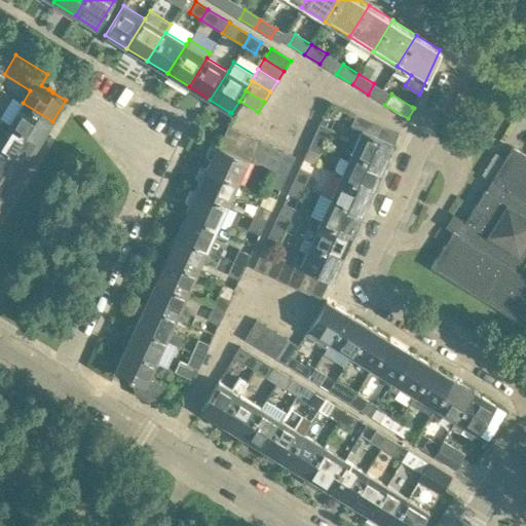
[(39,142),(52,121),(23,103),(9,124),(39,142)]
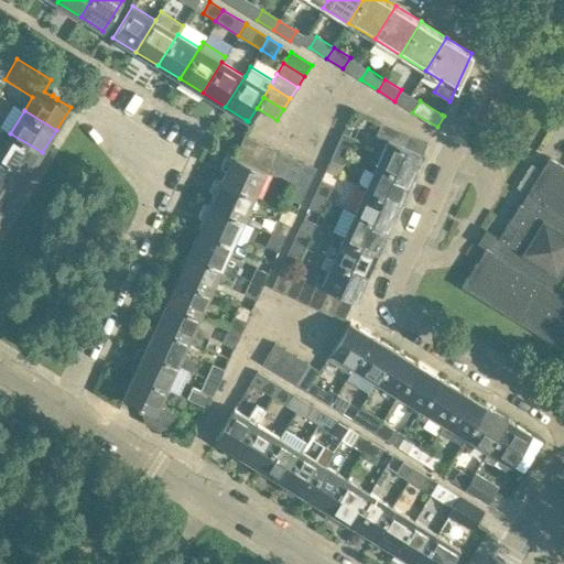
[(376,164),(410,180),(421,155),(402,147),(408,133),(381,122),(372,141),(384,147),(376,164)]
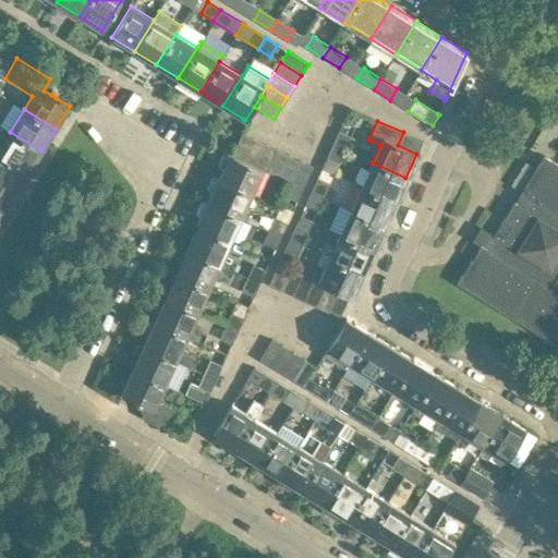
[(41,150),(10,132),(1,126),(0,129),(0,156),(27,173),(41,150)]
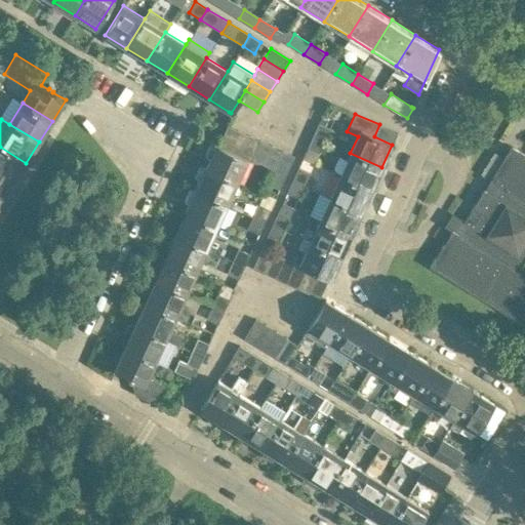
[(319,123),(313,136),(324,142),(330,128),(319,123)]
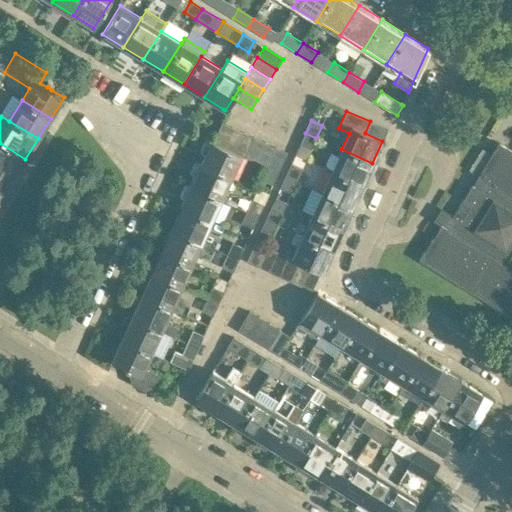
[(222,123),(213,142),(224,148),(233,128),(222,123)]
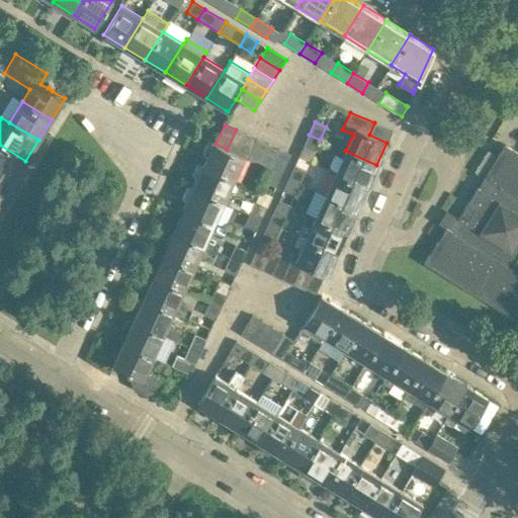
[(236,130),(227,150),(237,155),(247,135),(236,130)]
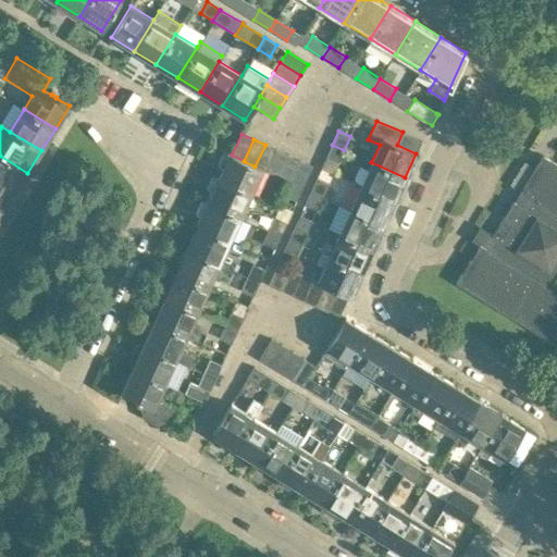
[(262,170),(267,171),(276,150),(265,145),(255,166),(262,170)]
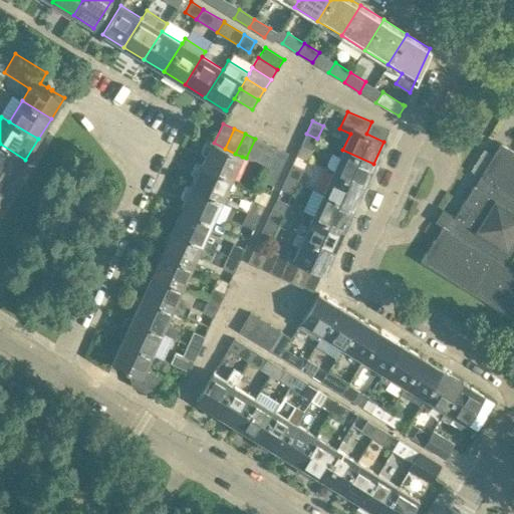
[(306,134),(301,145),(312,151),(317,139),(306,134)]
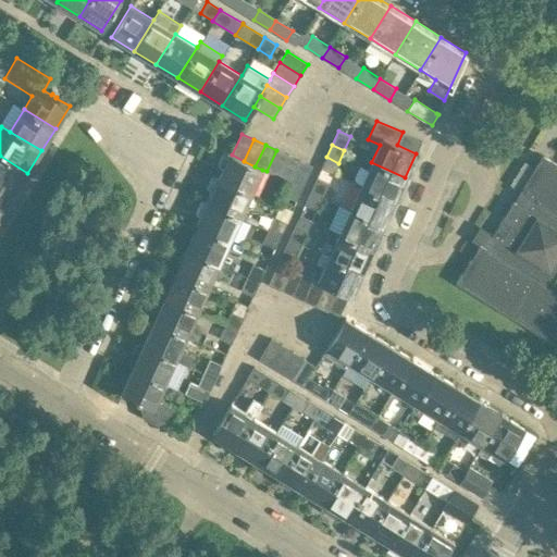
[(288,155),(276,150),(267,171),(279,176),(288,155)]
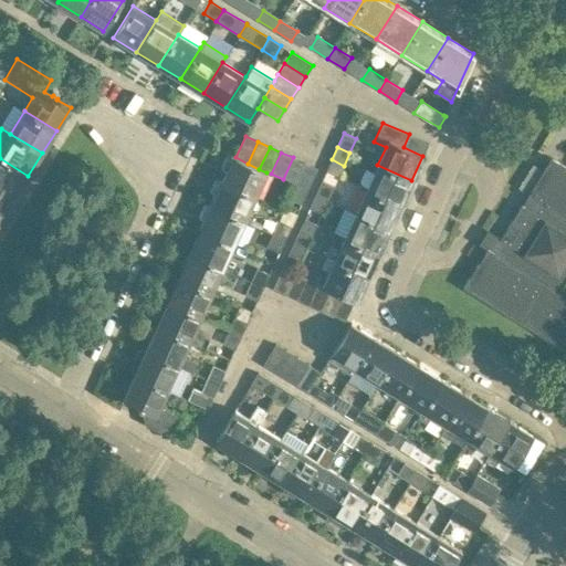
[(248,164),(236,157),(233,157),(232,157),(226,157),(221,167),(226,173),(222,181),(247,192),(255,197),(266,173),(259,169),(248,164)]
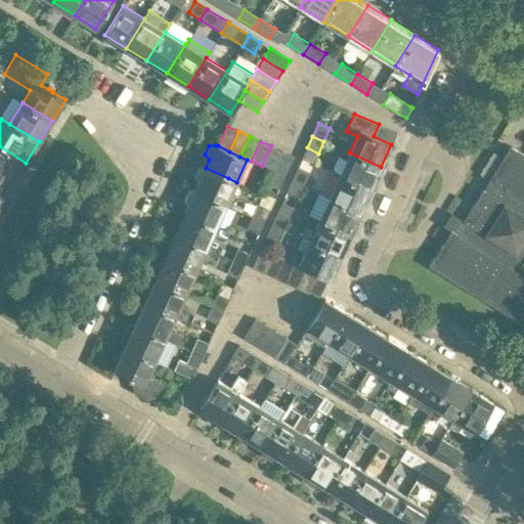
[(271,145),(262,166),(272,171),(281,150),(271,145)]
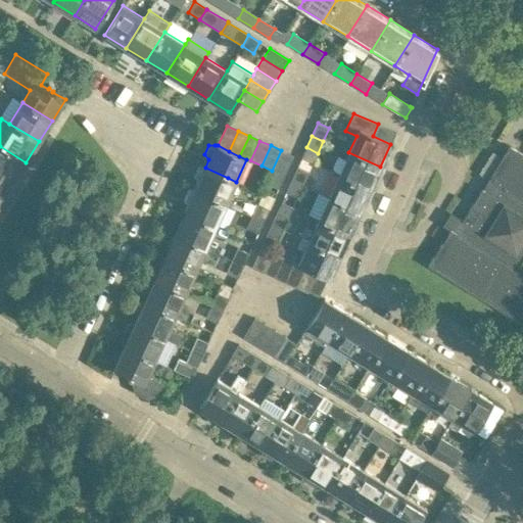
[(520,323),(522,317),(522,154),(509,145),(486,182),(488,183),(484,190),(482,189),(455,232),(450,230),(441,243),(438,248),(428,266),(457,284),(481,299),(481,298),(520,323)]
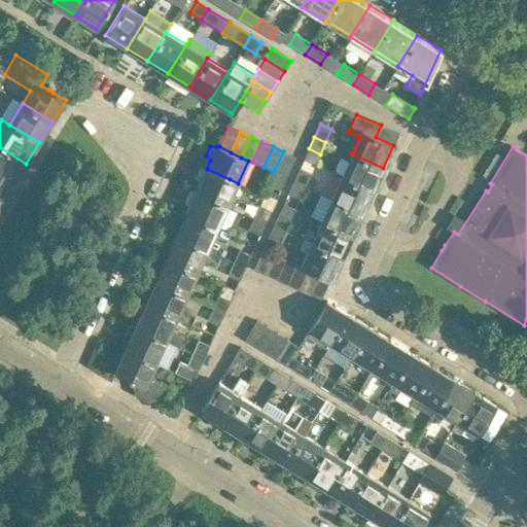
[(0,176),(13,184),(26,164),(0,147),(0,176)]
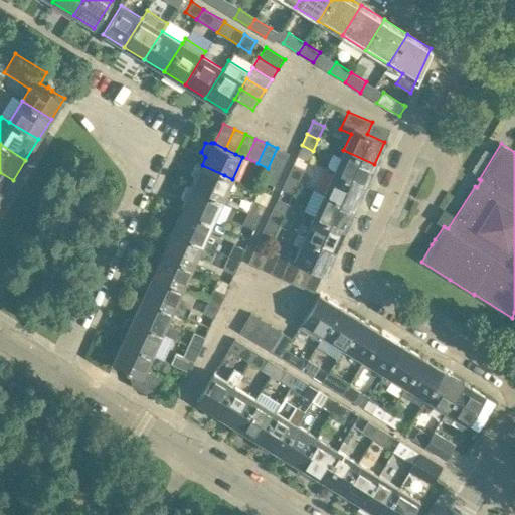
[(277,148),(268,168),(280,173),(289,153),(277,148)]
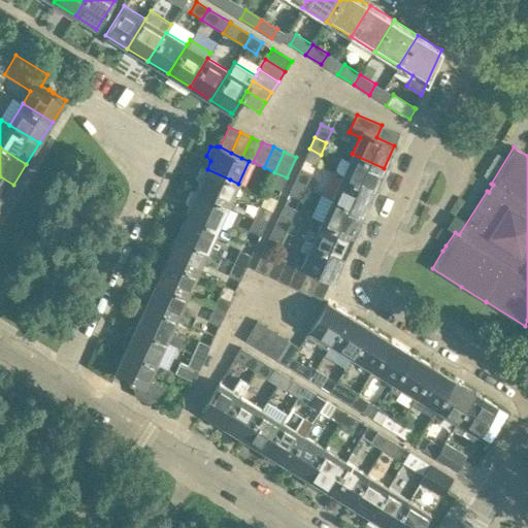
[(352,154),(341,176),(373,191),(384,168),(352,154)]
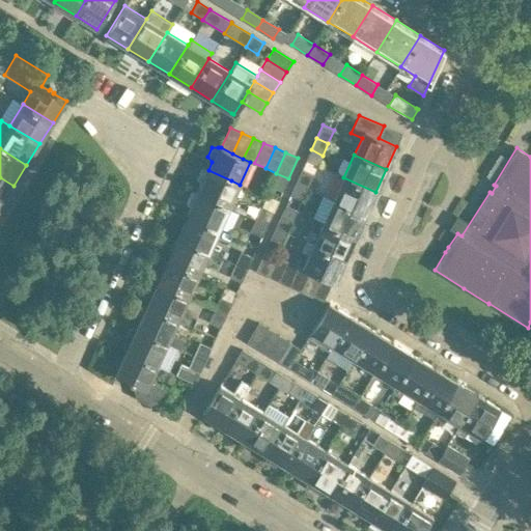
[(240,185),(231,180),(208,170),(207,170),(201,170),(197,179),(201,185),(198,192),(229,206),(231,201),(240,185)]
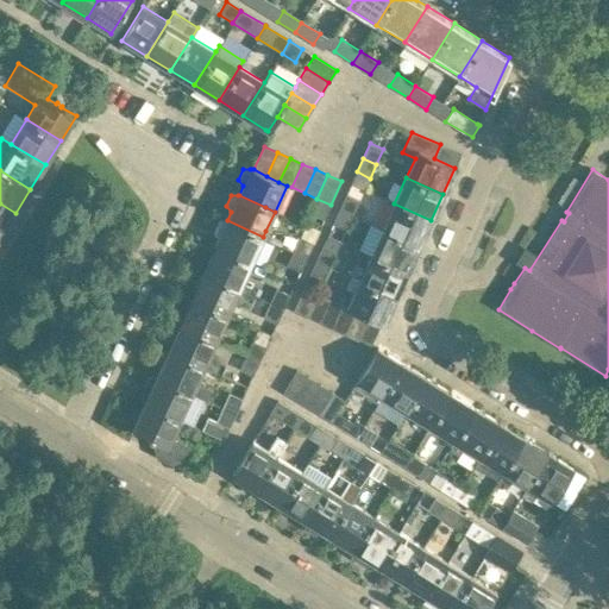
[(346,195),(339,211),(352,217),(359,201),(346,195)]
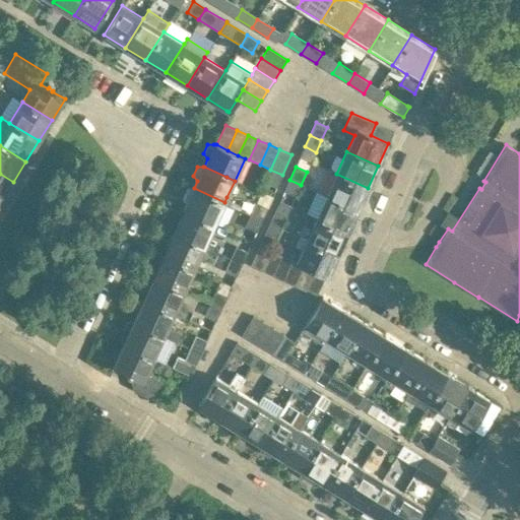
[(270,170),(265,182),(276,187),(282,175),(270,170)]
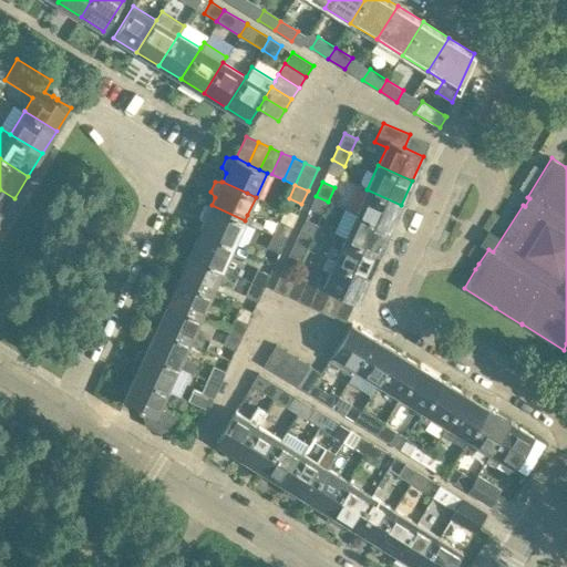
[(0,220),(0,222),(14,198),(0,189),(0,220)]
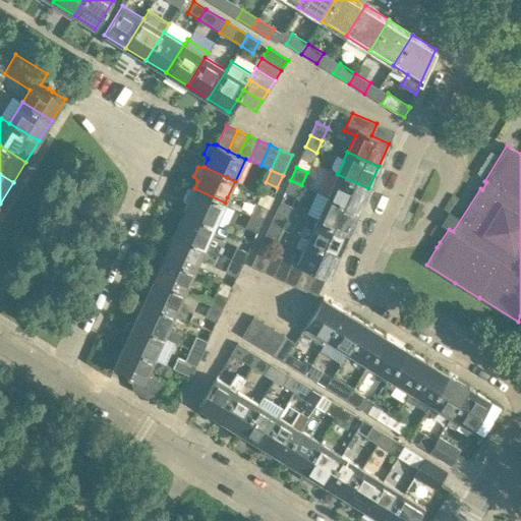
[(358,211),(368,188),(337,174),(327,196),(358,211)]
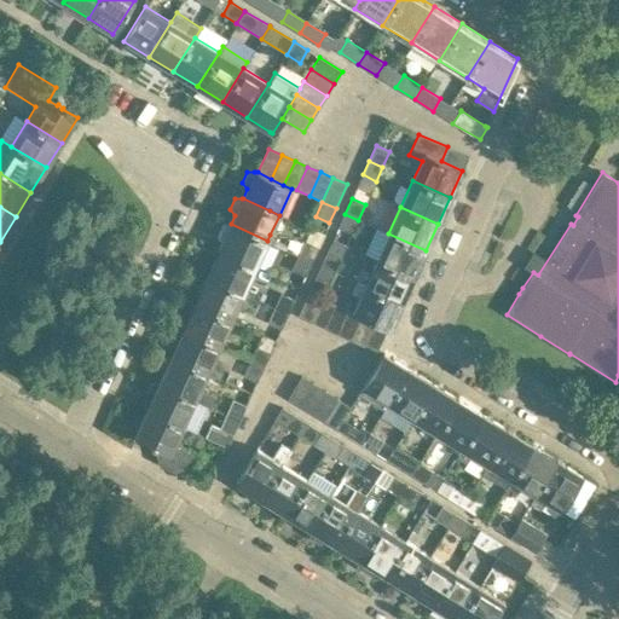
[(345,214),(339,227),(352,233),(358,220),(345,214)]
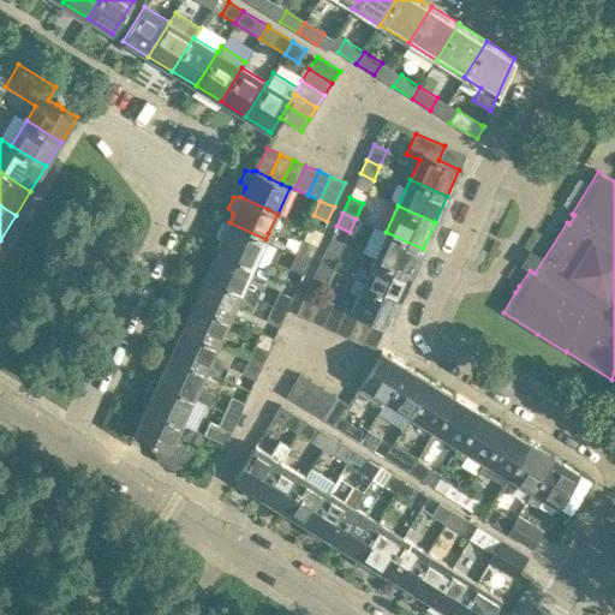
[(218,250),(254,266),(266,239),(230,222),(222,221),(215,236),(221,240),(218,250)]
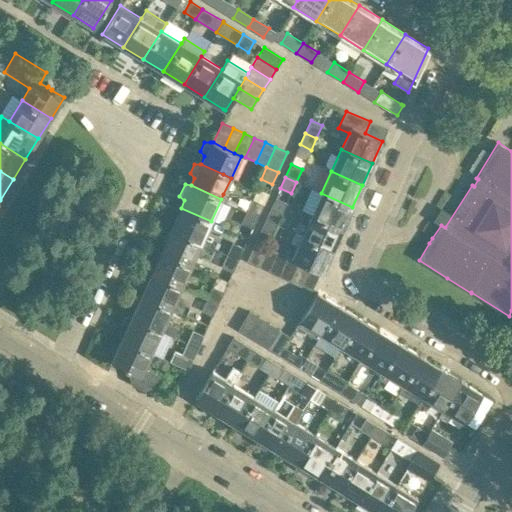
[(321,193),(311,214),(343,228),(346,228),(351,218),(349,215),(352,207),(321,193)]
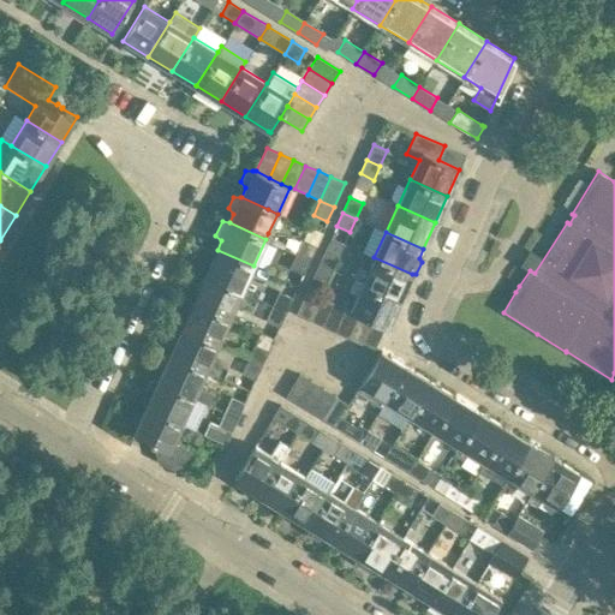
[(303,239),(297,254),(310,260),(316,245),(303,239)]
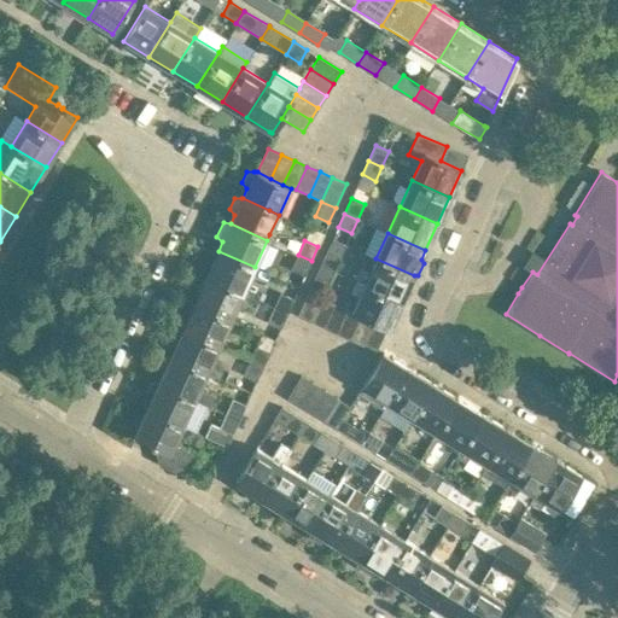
[(243,293),(255,267),(219,251),(207,277),(243,293)]
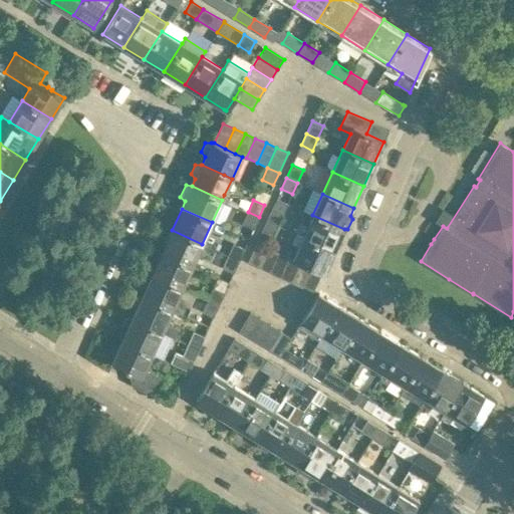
[(272,209),(267,220),(277,225),(283,214),(272,209)]
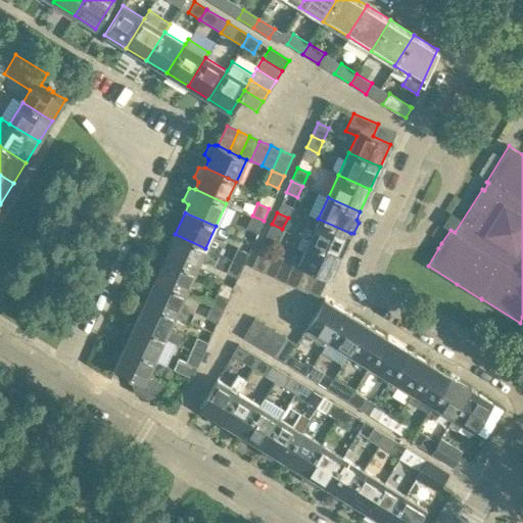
[(252,216),(246,228),(257,233),(264,221),(252,216)]
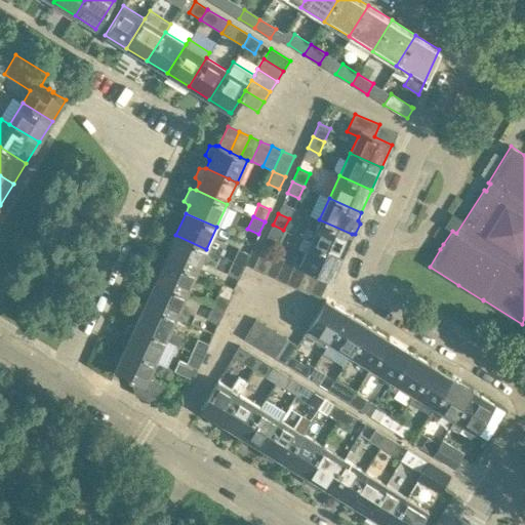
[(319,219),(309,242),(341,256),(351,235),(352,234),(319,219)]
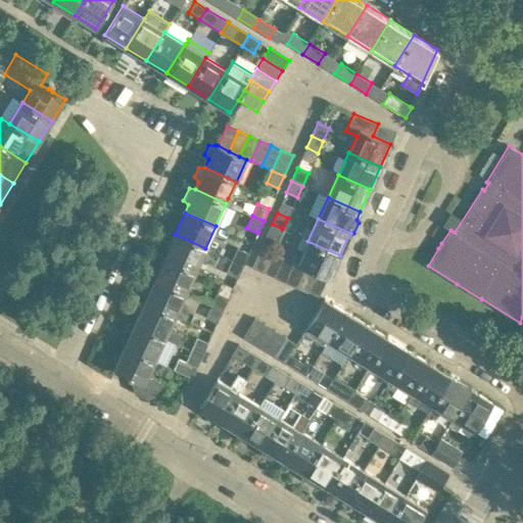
[(272,224),(266,237),(277,242),(282,229),(272,224)]
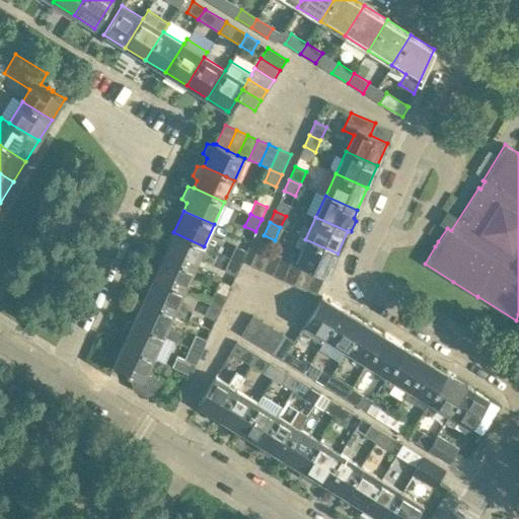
[(173,232),(163,254),(194,269),(204,246),(173,232)]
